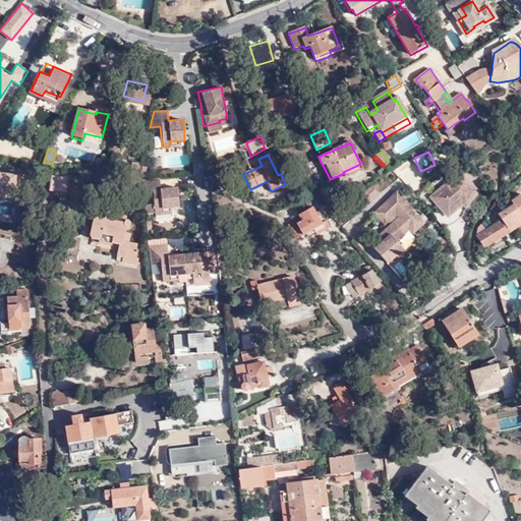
[(480,190),(456,165),(439,182),(441,184),(428,196),(451,219),(480,190)]
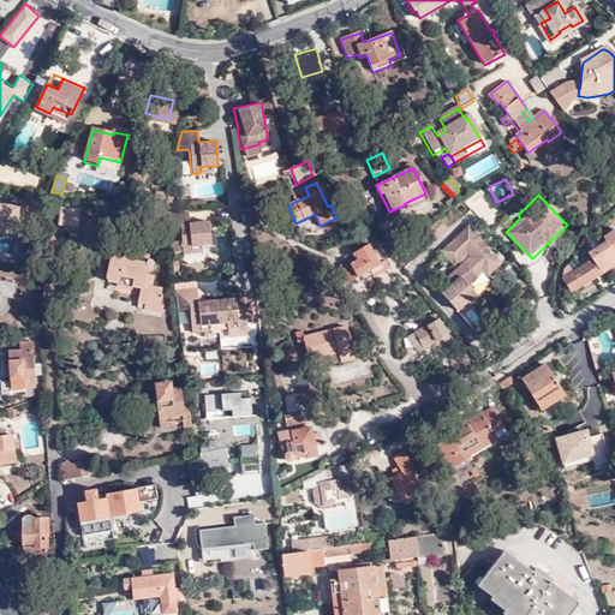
[(527,202),(521,197),(514,207),(520,210),(527,202)]
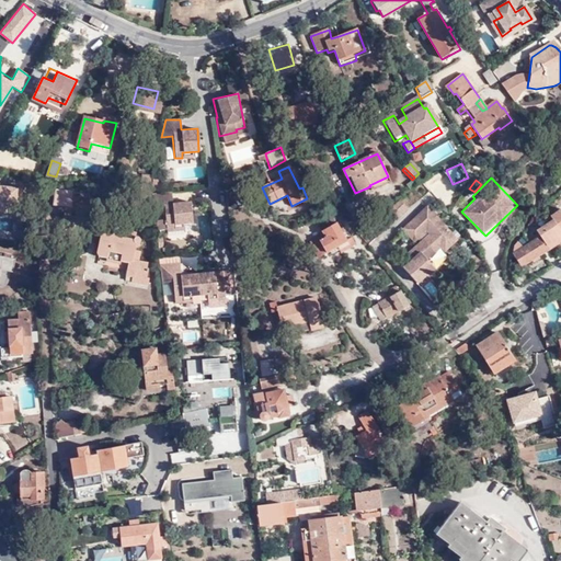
[(91,183),(81,182),(80,198),(90,199),(91,183)]
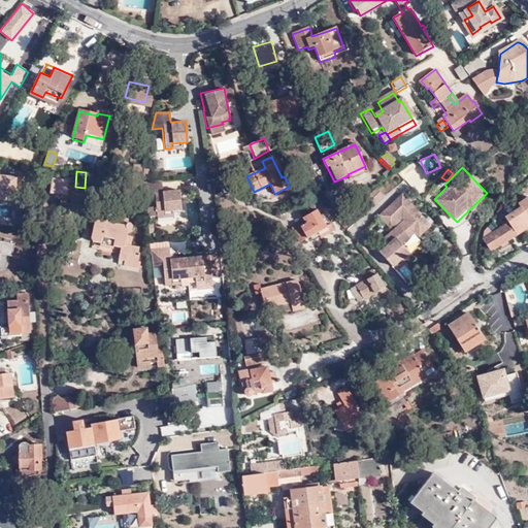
[(139,187),(144,187),(143,182),(143,174),(132,173),(131,186),(133,186),(133,188),(139,189),(139,187)]
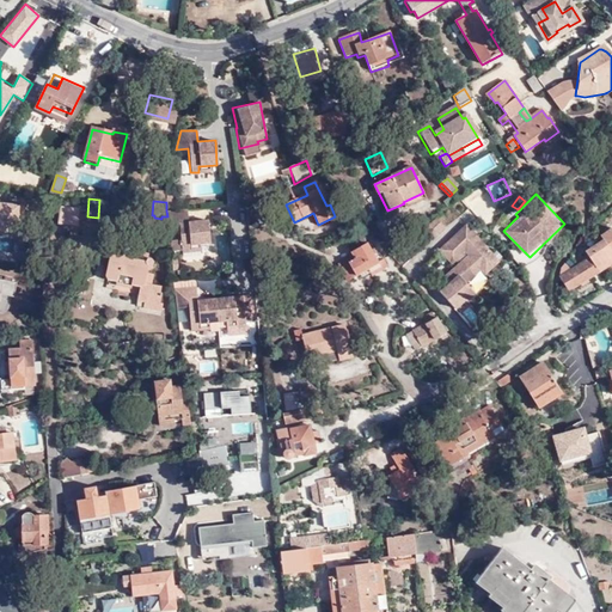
[(80,210),(60,208),(59,225),(79,227),(80,210)]
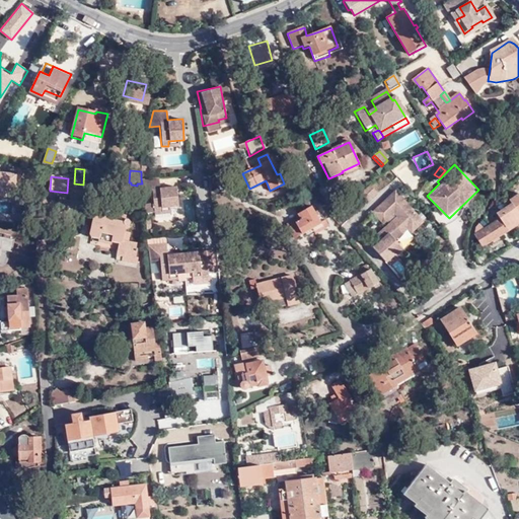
[(157,177),(141,178),(142,183),(143,194),(151,194),(152,214),(169,213),(168,206),(176,206),(174,186),(158,188),(157,177)]
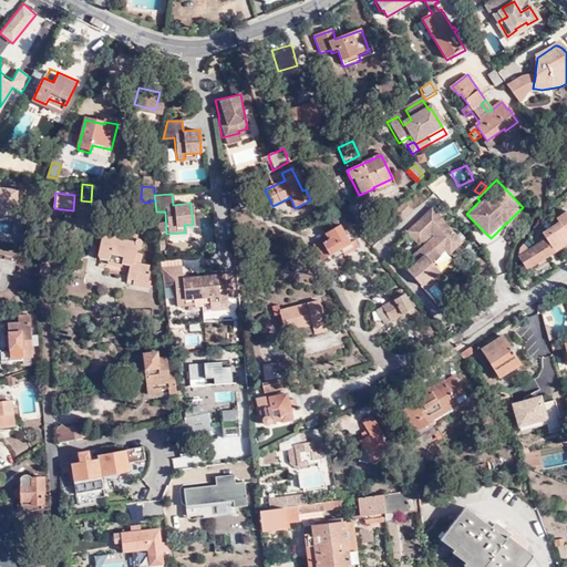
[(542,233),(546,239),(526,251),(528,255),(521,259),(527,269),(566,243),(566,210),(556,218),(558,222),(542,233)]
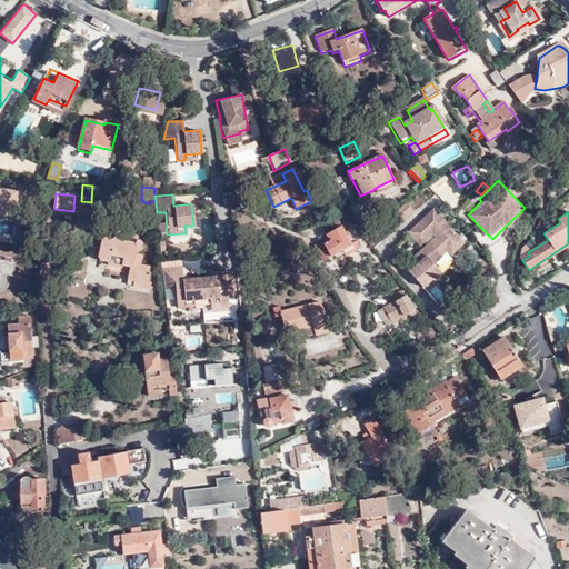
[(341,251),(343,255),(346,252),(347,257),(361,249),(357,240),(353,242),(348,232),(351,230),(342,216),(331,221),(335,230),(327,233),(331,241),(325,246),(322,241),(316,245),(318,249),(316,250),(322,261),(335,255),(341,251)]
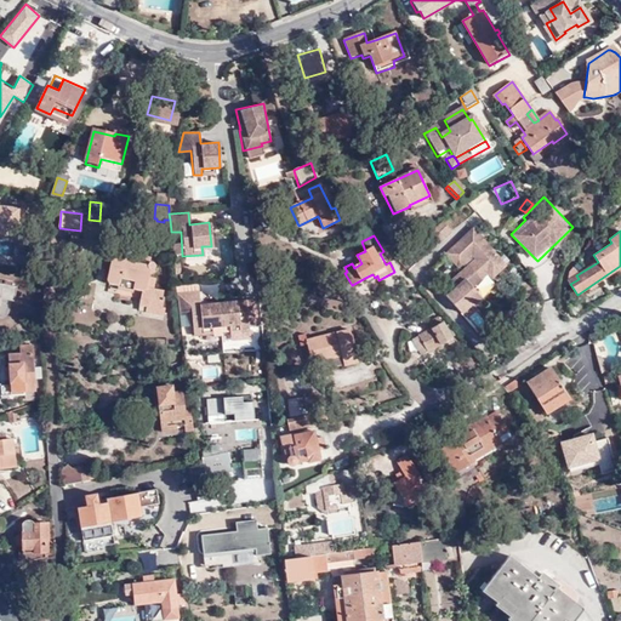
[(473,288),(489,274),(503,262),(491,248),(490,248),(484,239),(471,250),(463,240),(451,250),(465,267),(479,255),(480,257),(469,266),(474,272),(466,279),(467,280),(446,296),(462,313),(482,297),(473,288)]
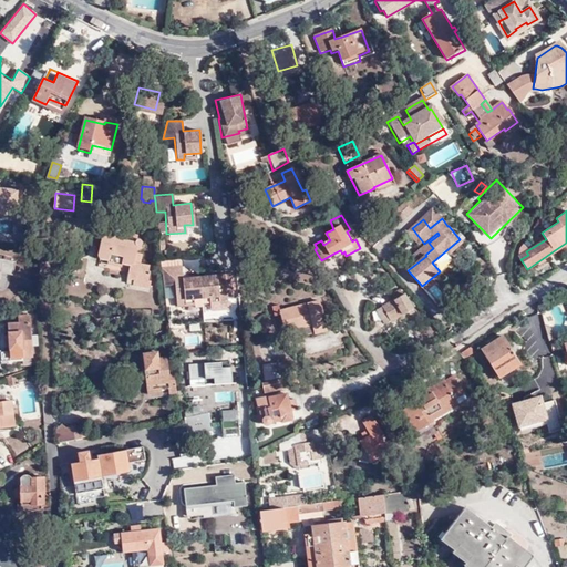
[(200,240),(212,240),(212,220),(200,220),(200,240)]
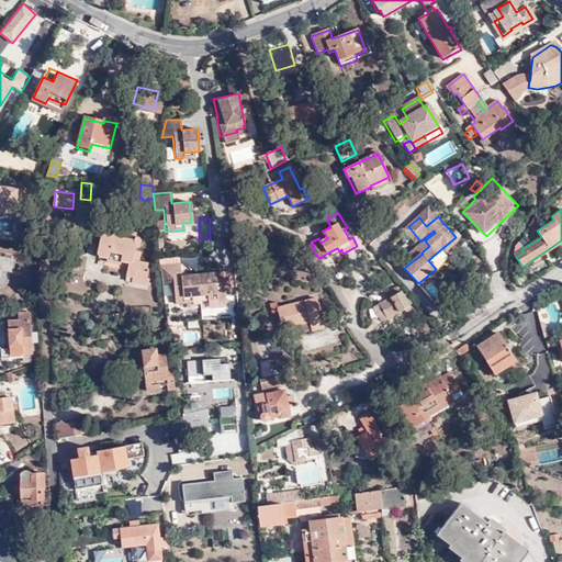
[(108,266),(107,273),(121,277),(122,268),(130,270),(127,282),(133,284),(132,290),(148,293),(149,287),(147,287),(149,278),(147,278),(149,270),(139,268),(142,259),(135,258),(136,251),(141,253),(142,250),(142,247),(142,246),(139,245),(138,245),(138,242),(130,239),(128,243),(105,238),(102,240),(98,260),(100,263),(108,266)]
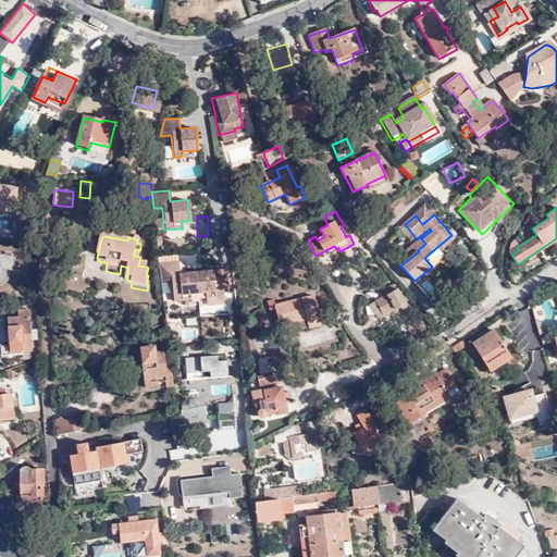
[(424,258),(432,267),(438,261),(435,257),(443,250),(438,246),(424,258)]
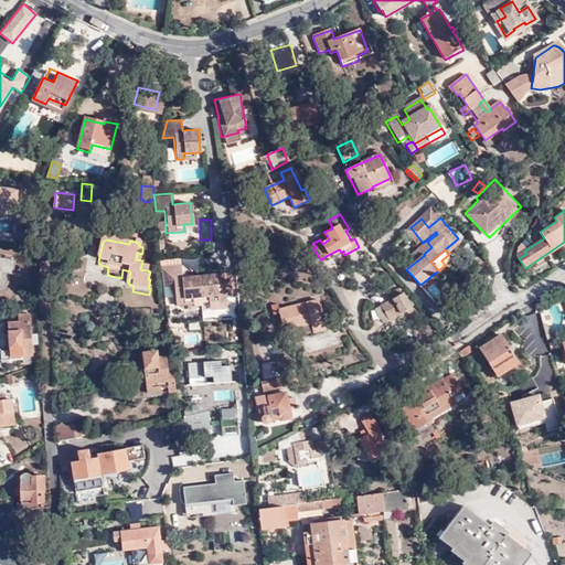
[(161,259),(161,266),(163,284),(174,283),(177,305),(226,298),(223,273),(182,277),(180,257),(161,259)]
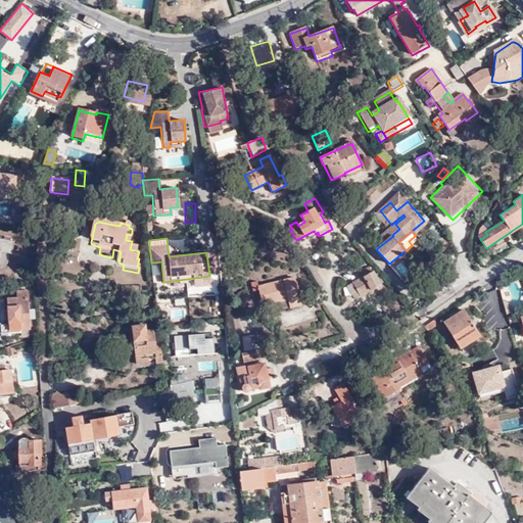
[(481,260),(485,268),(493,262),(489,255),(481,260)]
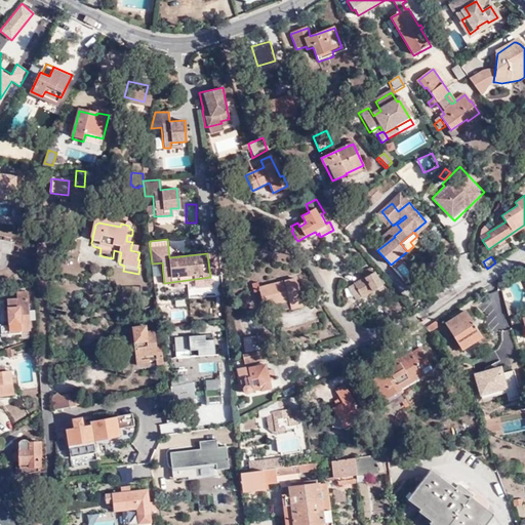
[(487,269),(483,261),(478,265),(482,272),(487,269)]
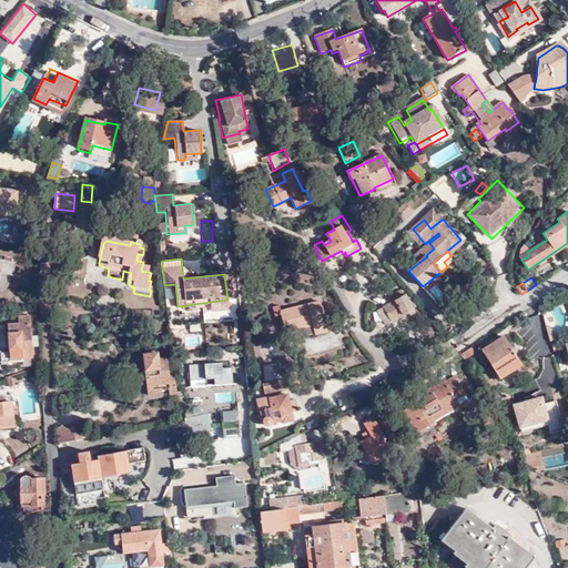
[(392,294),(395,301),(383,306),(391,321),(413,310),(405,295),(403,295),(401,290),(392,294)]
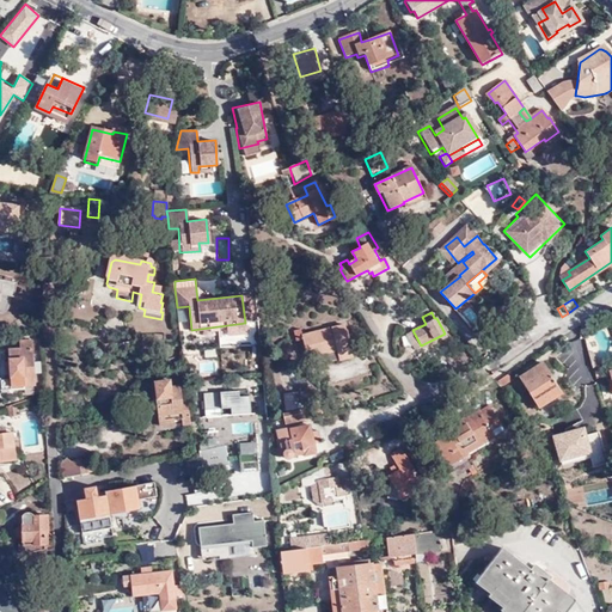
[(336,352),(338,360),(353,357),(349,344),(350,344),(348,331),(346,331),(344,325),(301,335),(300,330),(294,331),(297,341),(303,341),(307,359),(336,352)]
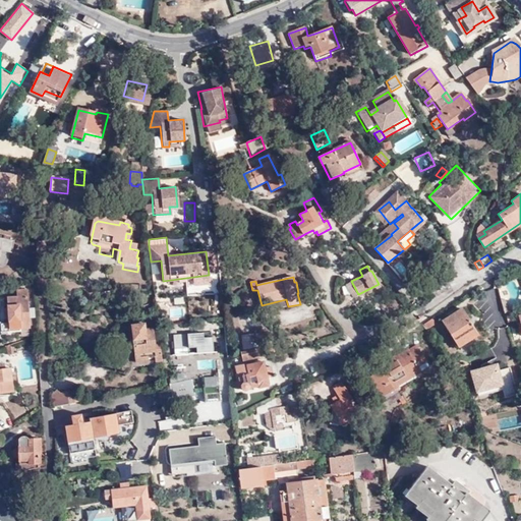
[(29,294),(14,295),(14,301),(7,301),(8,311),(6,311),(5,313),(5,321),(7,323),(9,324),(9,336),(17,335),(17,333),(30,332),(29,305),(32,305),(32,298),(29,298),(29,294)]
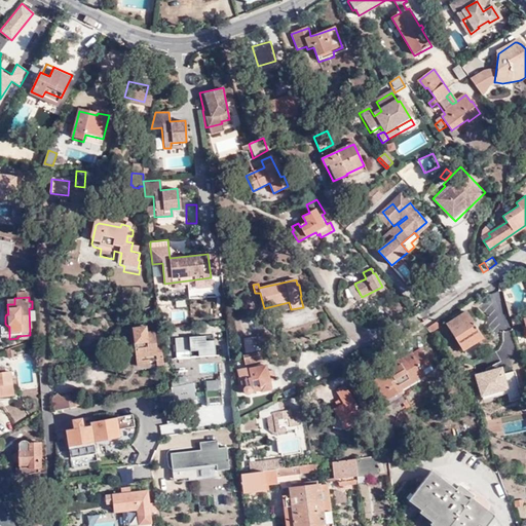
[(499,320),(511,317),(506,306),(496,308),(499,320)]
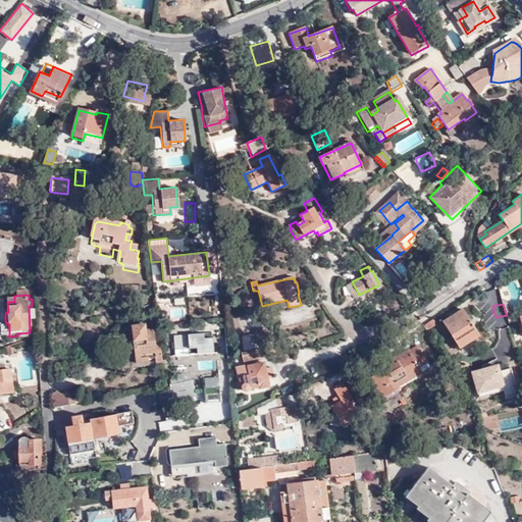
[(450,314),(441,319),(459,348),(478,335),(462,310),(451,317),(450,314)]
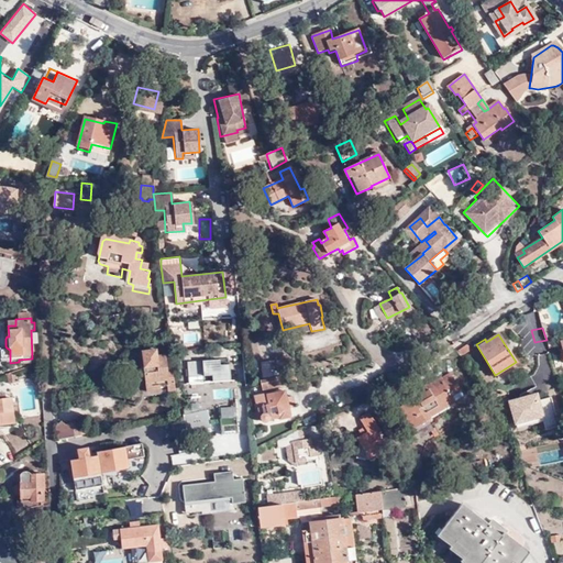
[(460,352),(464,360),(468,356),(467,355),(473,351),(467,343),(459,350),(459,351),(460,352)]
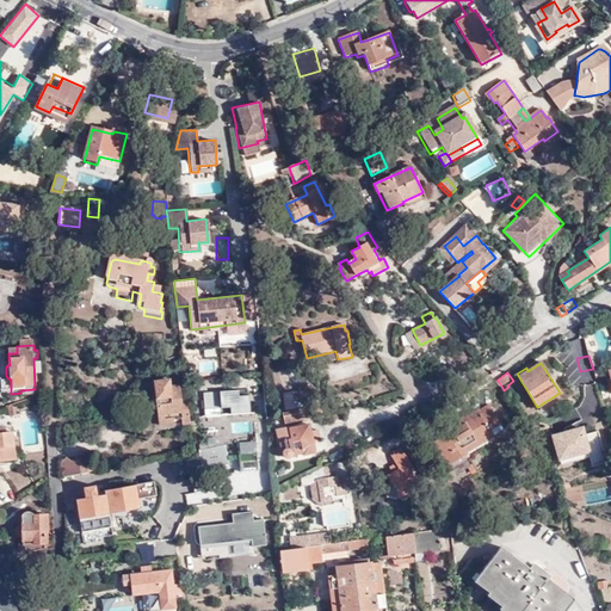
[(223,388),(222,380),(202,382),(203,390),(223,388)]
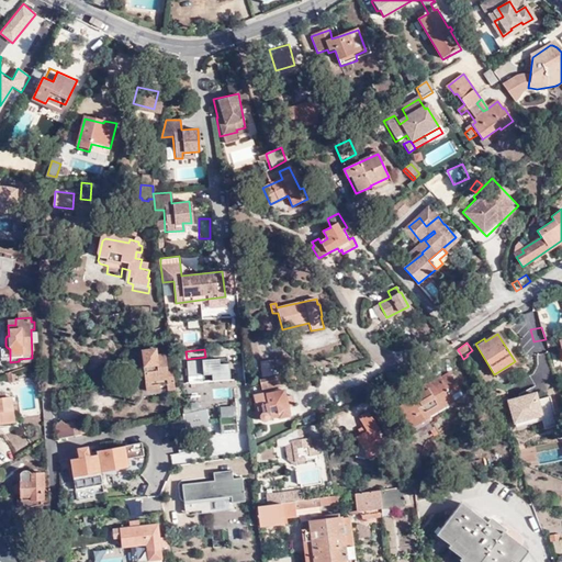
[(144,358),(144,369),(146,396),(159,395),(159,392),(167,391),(166,377),(171,377),(171,370),(172,370),(171,359),(168,360),(168,366),(165,366),(166,370),(158,371),(158,368),(160,367),(159,356),(144,358)]
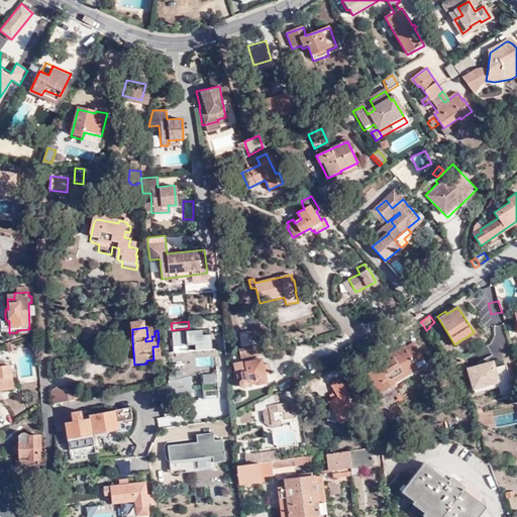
[(239,332),(240,345),(255,344),(254,330),(239,332)]
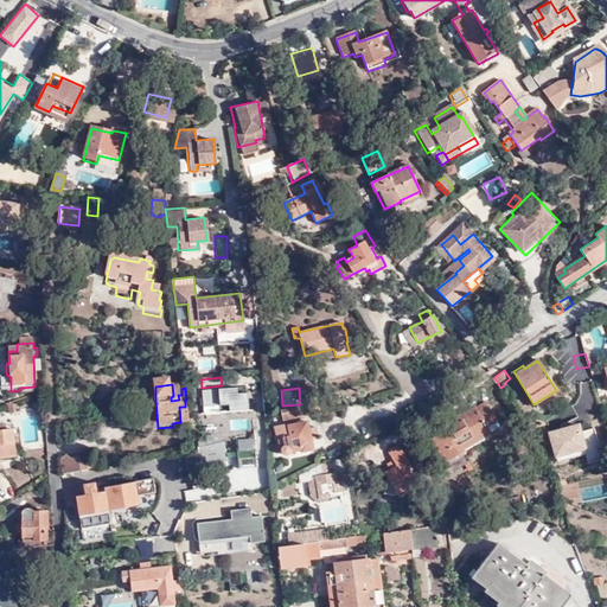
[(302,406),(279,413),(280,416),(282,423),(319,414),(314,397),(301,400),(302,406)]
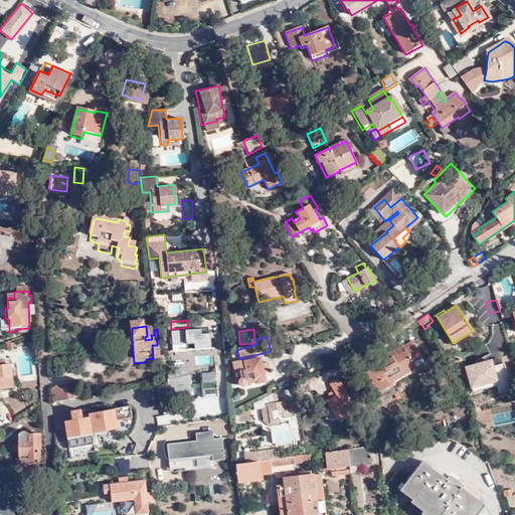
[(414,362),(422,357),(419,352),(412,340),(404,345),(403,344),(378,359),(392,381),(417,367),(414,362)]
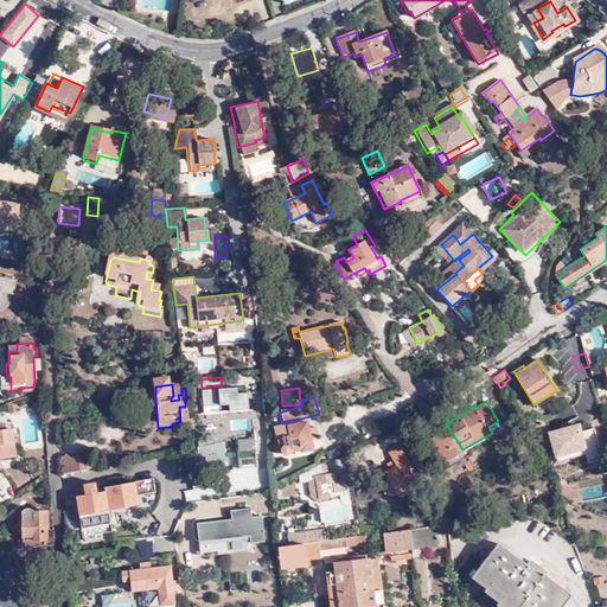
[(12,419),(11,407),(2,409),(2,419),(12,419)]
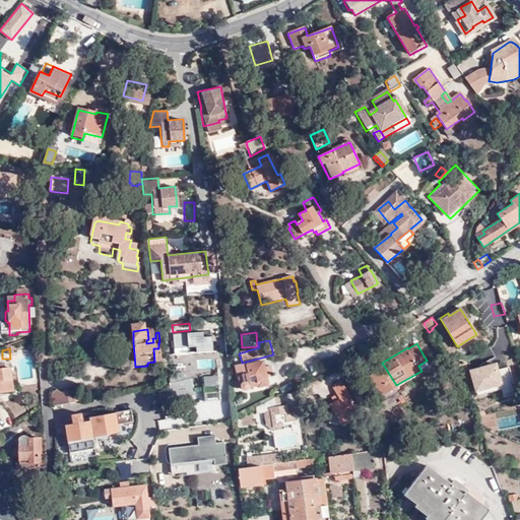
[(208,379),(204,380),(207,397),(228,393),(229,392),(220,354),(218,355),(217,349),(206,351),(206,356),(198,359),(199,365),(200,365),(205,364),(208,379)]
